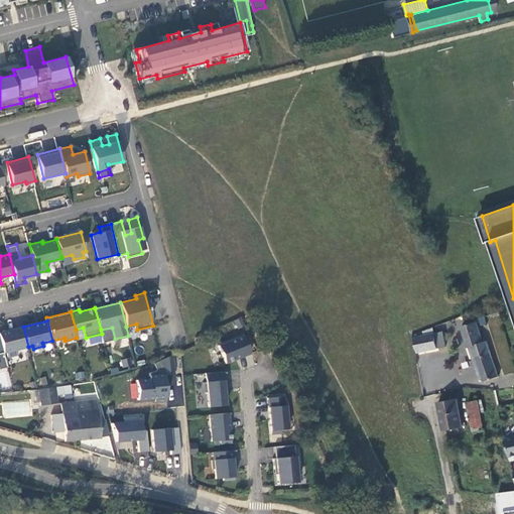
[(486,380),(501,375),(489,339),(484,341),(479,325),(478,322),(468,325),(465,326),(466,329),(471,345),(474,344),(478,356),(486,380)]
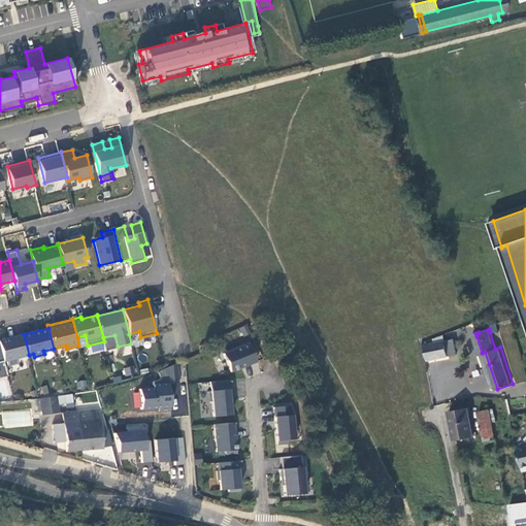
[(24,334),(0,339),(0,341),(4,360),(7,360),(8,364),(19,362),(18,357),(29,355),(24,334)]
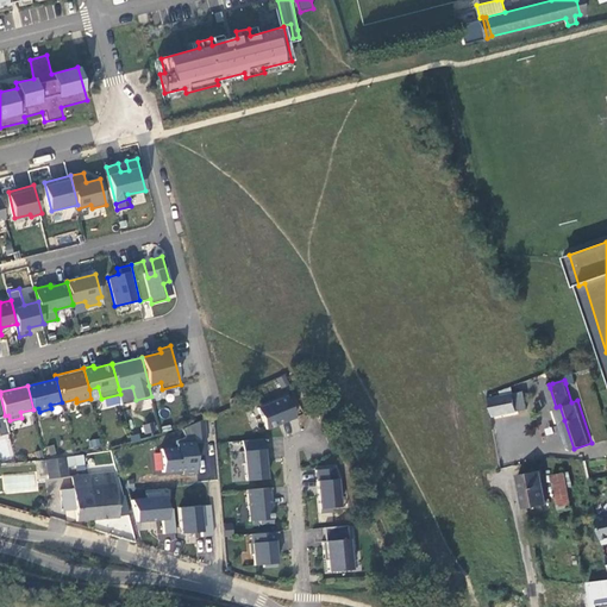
[(529,406),(525,389),(515,390),(518,405),(518,408),(519,408),(529,406)]
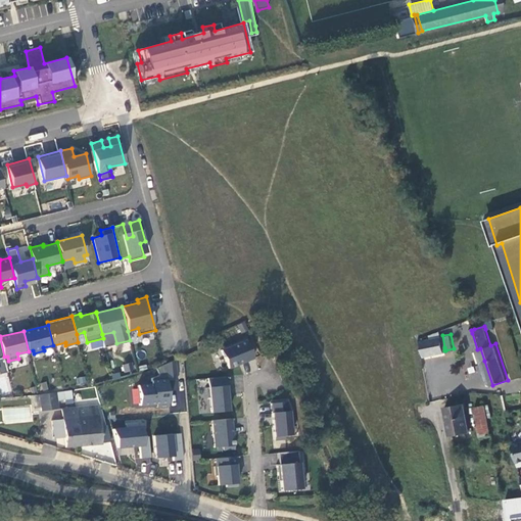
[(442,335),(440,336),(422,339),(425,354),(444,350),(444,347),(442,335)]
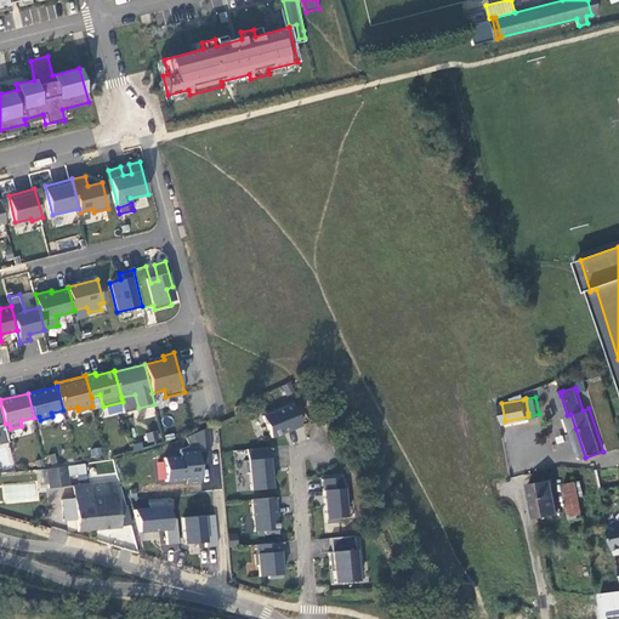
[(0,443),(10,442),(5,424),(0,402),(0,443)]
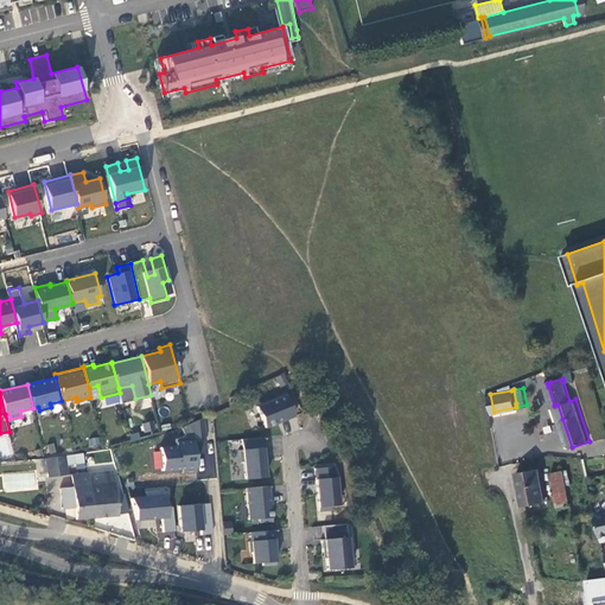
[(288,394),(260,406),(268,426),(297,414),(288,394)]
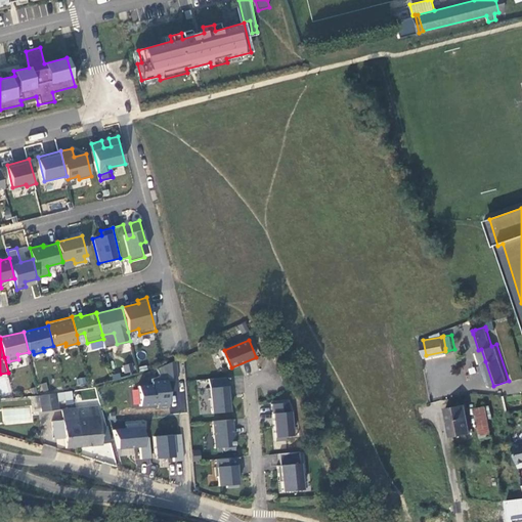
[(481,362),(485,361),(481,349),(478,350),(477,350),(481,362)]
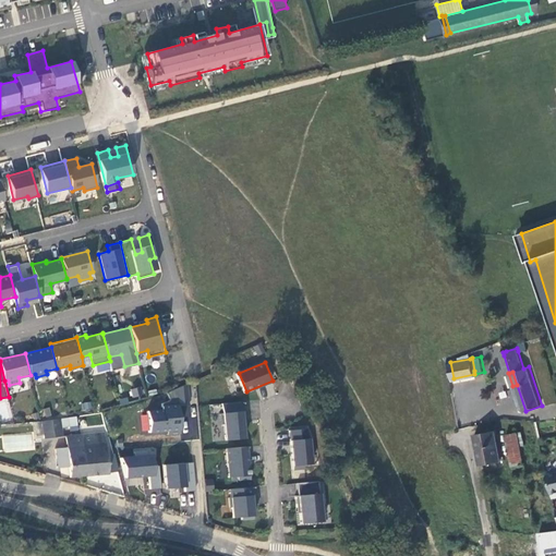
[(133,387),(135,396),(146,393),(144,384),(133,387)]
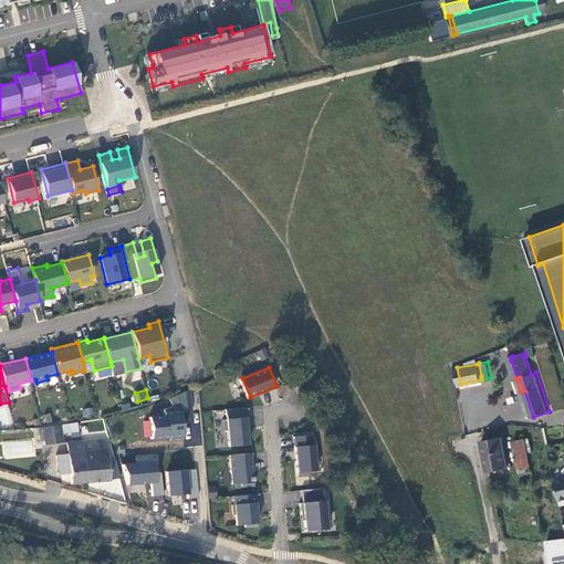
[(156,405),(159,414),(180,405),(177,397),(156,405)]
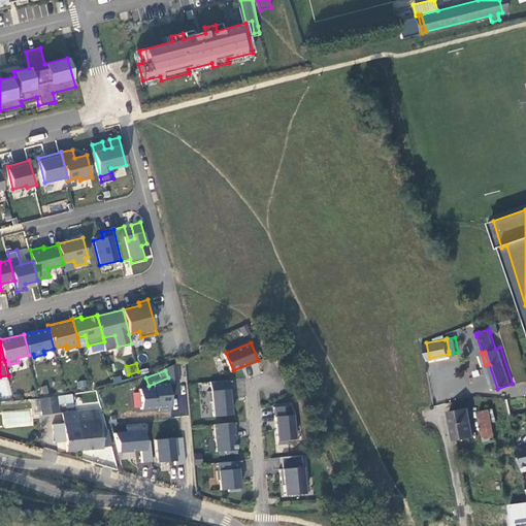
[(0,383),(2,395),(13,393),(10,377),(0,379),(0,383)]
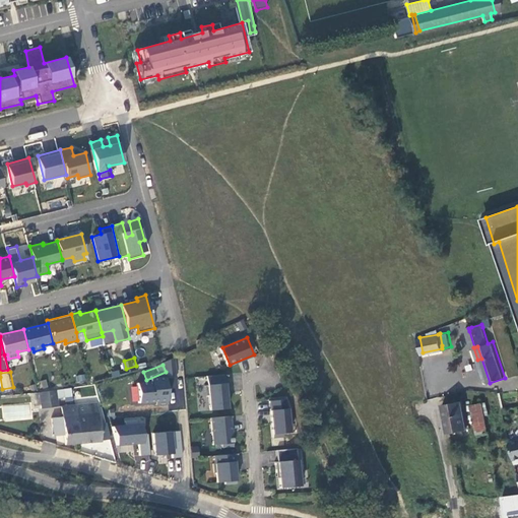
[(227,373),(208,375),(209,384),(206,384),(207,394),(210,394),(211,409),(230,407),(228,392),(230,392),(229,382),(227,382),(227,373)]
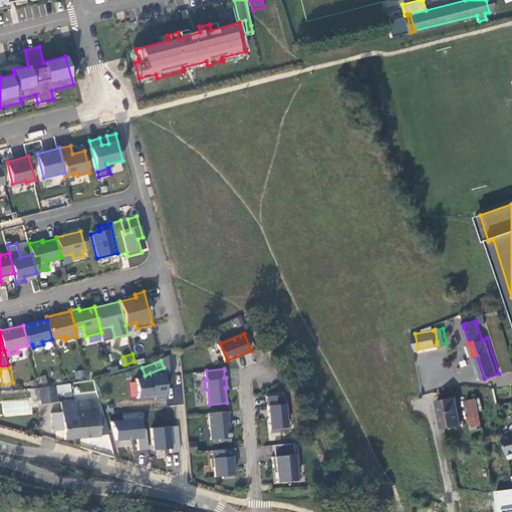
[(40,385),(43,402),(52,401),(59,399),(56,381),(50,382),(49,382),(40,385)]
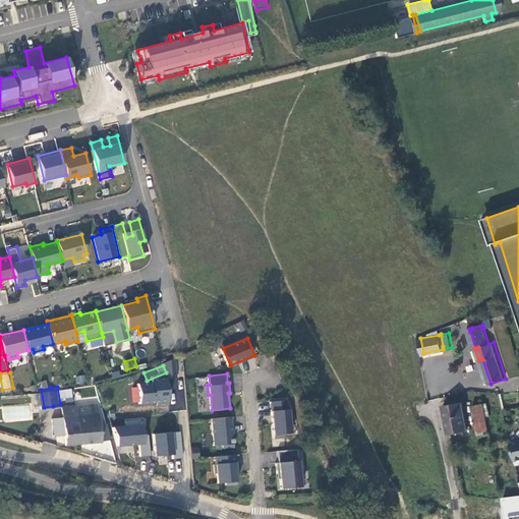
[(73,387),(59,388),(60,400),(75,399),(73,387)]
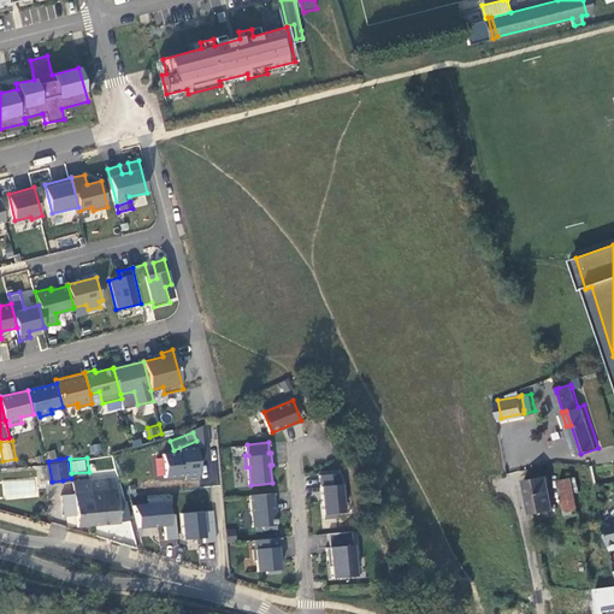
[(341,473),(322,474),(326,518),(338,517),(337,513),(347,512),(344,483),(342,484),(341,473)]
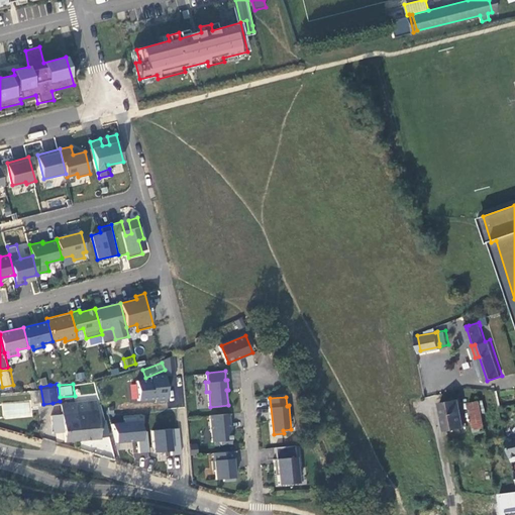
[(465,426),(460,397),(443,400),(440,400),(440,401),(445,429),(465,426)]
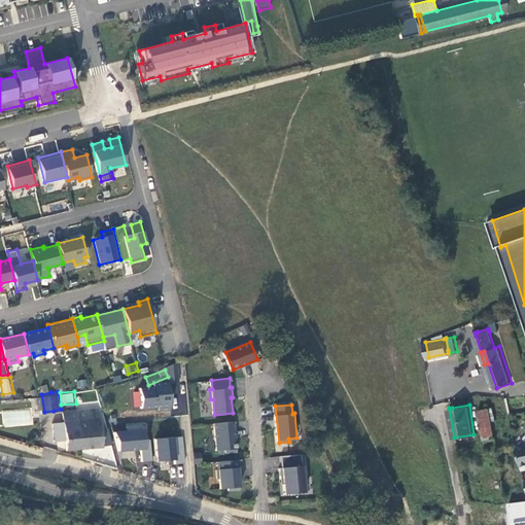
[(492,407),(482,409),(487,436),(497,435),(492,407)]
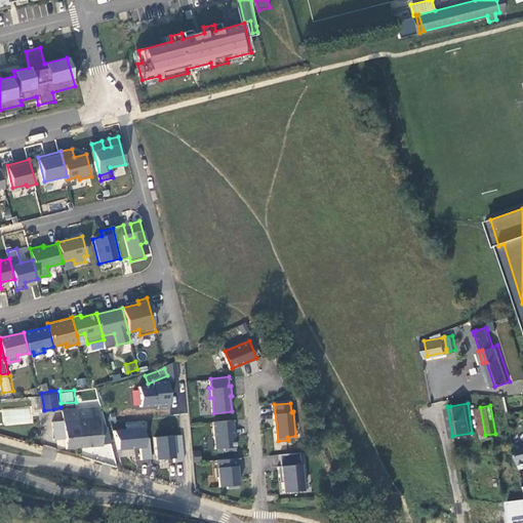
[(79,407),(82,446),(103,444),(101,420),(97,406),(79,407)]
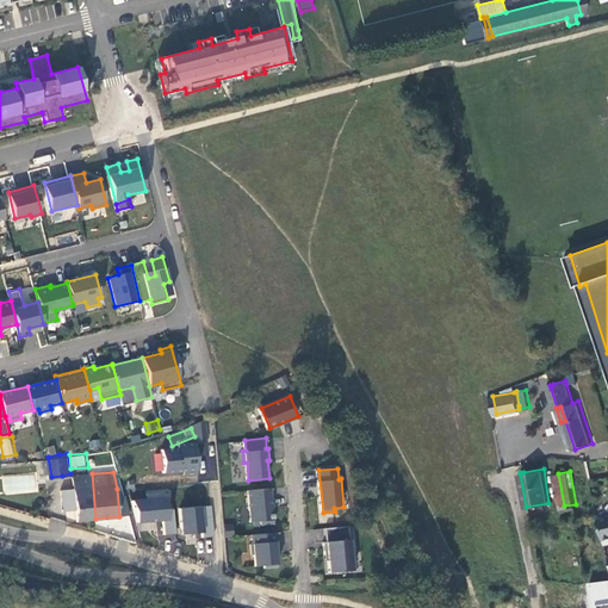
[(95,519),(92,473),(75,475),(78,520),(95,519)]
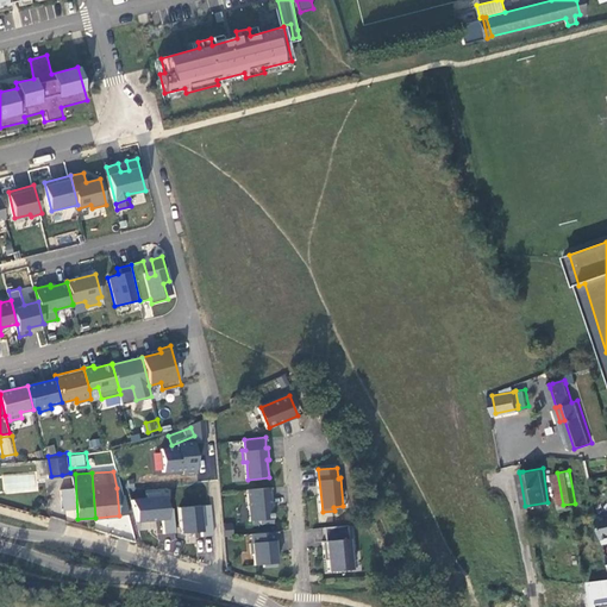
[(199,485),(160,487),(161,512),(201,508),(199,485)]
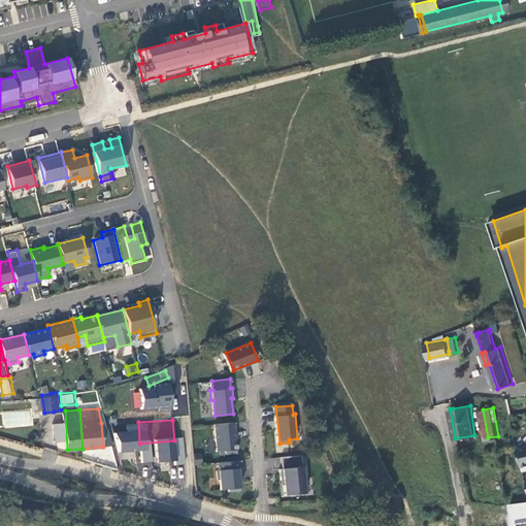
[(236,421),(217,423),(220,451),(228,450),(228,453),(238,452),(236,421)]
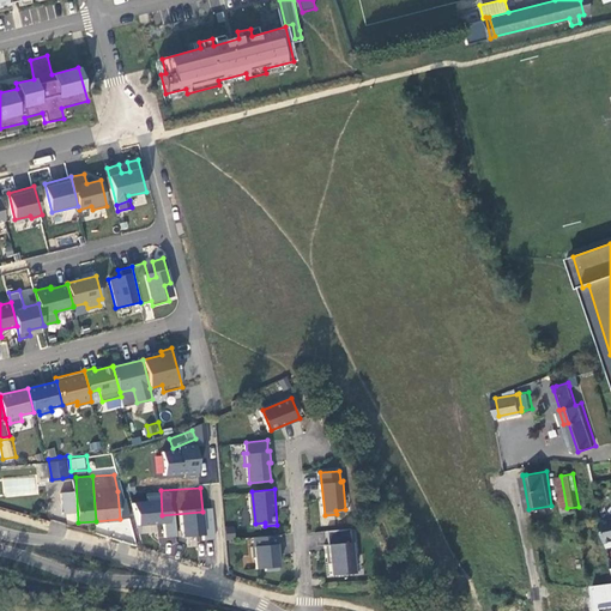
[(228,525),(229,537),(237,537),(236,524),(228,525)]
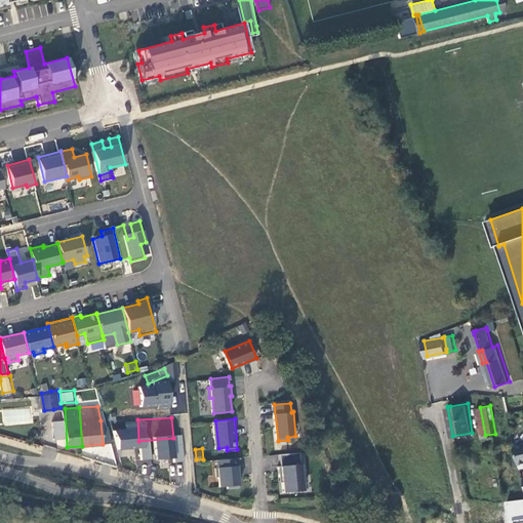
[(283,476),(284,491),(305,489),(304,475),(307,474),(306,464),(303,464),(302,451),(281,453),(282,466),(280,466),(281,476),(283,476)]
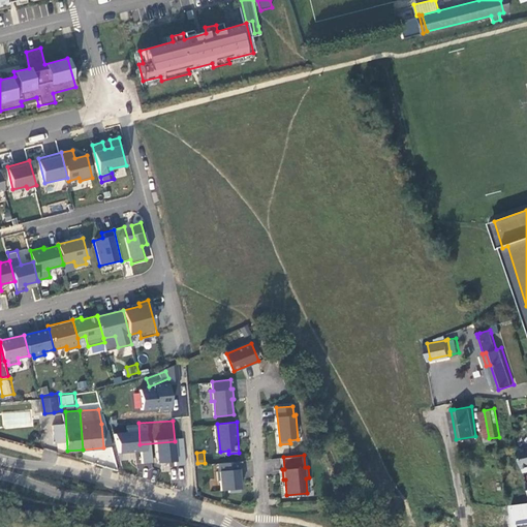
[(240,461),(220,463),(220,470),(219,470),(219,479),(221,479),(222,490),(230,489),(230,492),(242,491),(240,461)]
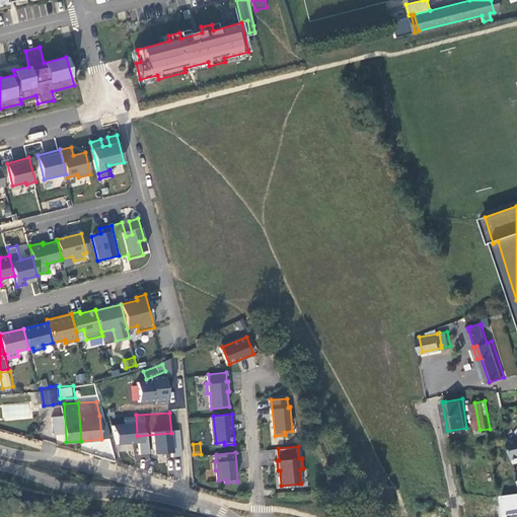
[(516,492),(500,494),(504,516),(516,516),(516,492)]
